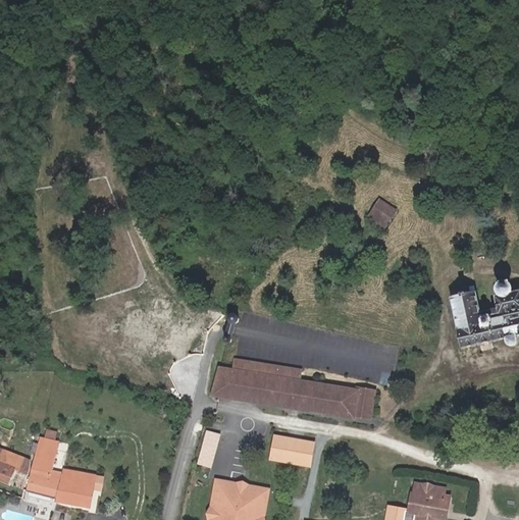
[(382,227),(395,208),(376,196),(364,215),(382,227)]
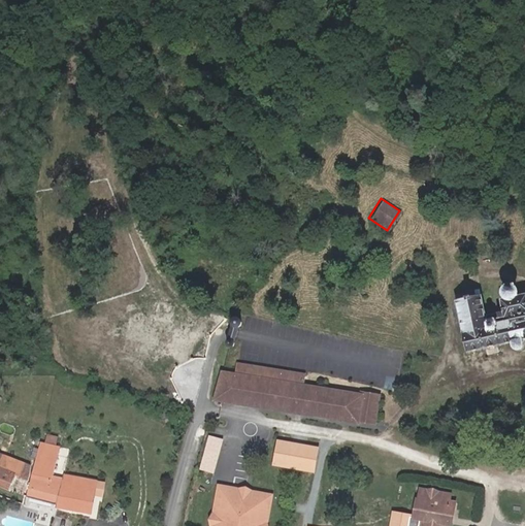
[(499,294),(503,315),(487,319),(481,294),(455,299),(466,351),(510,341),(511,344),(513,346),(515,347),(517,347),(520,347),(521,346),(522,344),(523,342),(523,340),(522,337),(524,336),(524,297),(524,292),(518,293),(516,288),(515,286),(514,284),(511,283),(507,283),(504,284),(501,286),(500,288),(499,291),(499,294)]
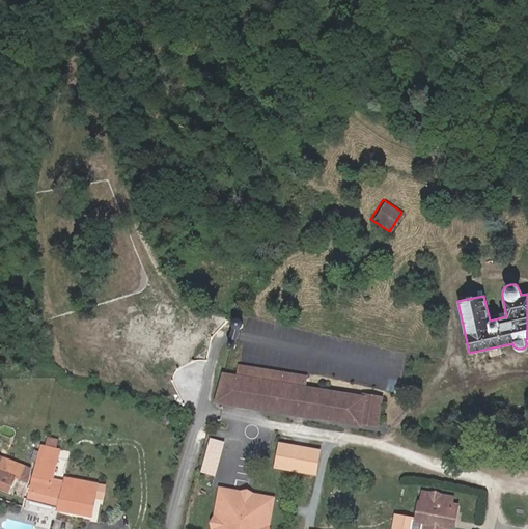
[(235,363),(233,374),(303,386),(305,374),(235,363)]
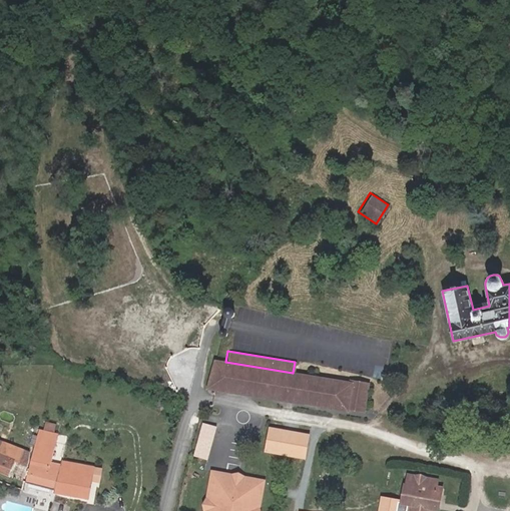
[(214,361),(210,386),(345,407),(345,406),(363,409),(368,381),(350,379),(349,382),(293,373),(225,362),(214,361)]
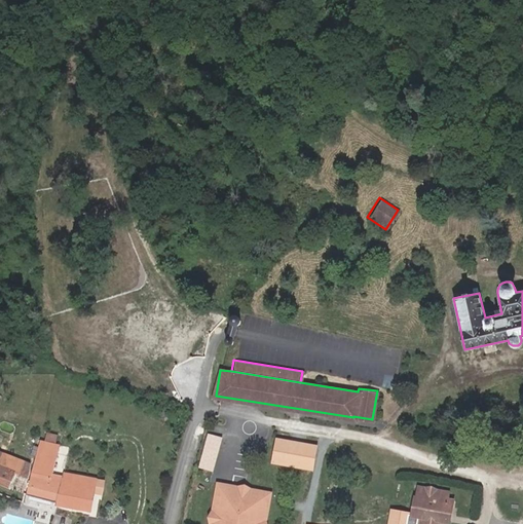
[(318,443),(273,436),(269,461),(313,470),(318,443)]
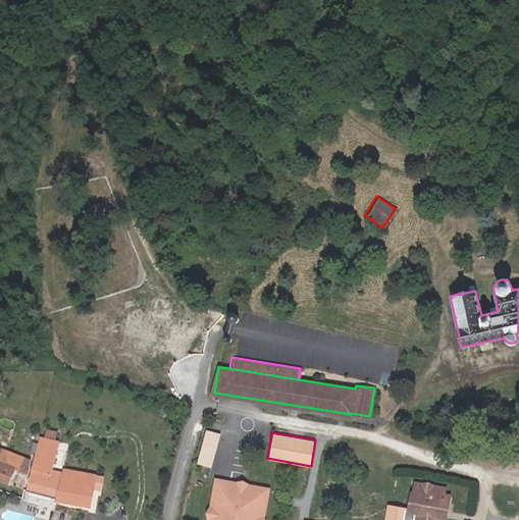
[(52,456),(56,439),(37,434),(32,452),(52,456)]
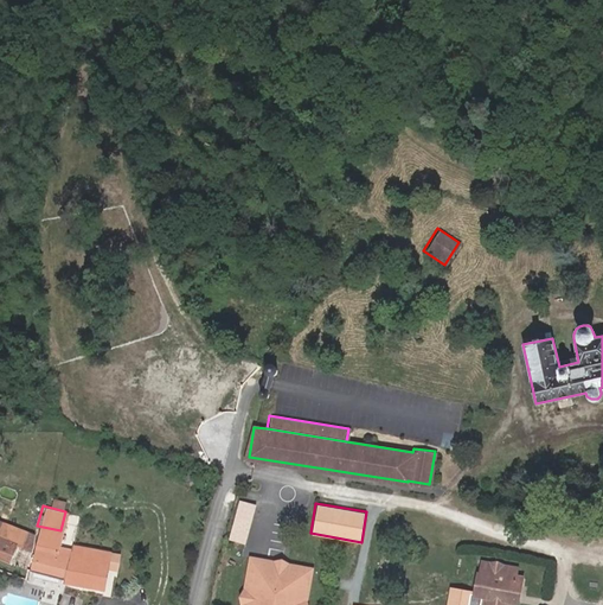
[(230,536),(243,540),(250,515),(236,510),(230,536)]
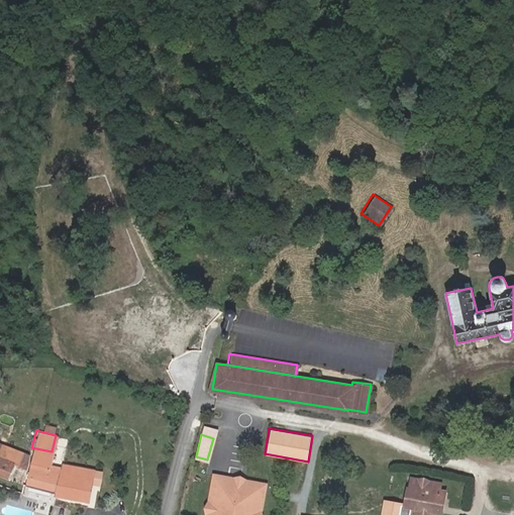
[(14,462),(22,466),(25,453),(22,452),(0,443),(0,475),(5,478),(14,462)]
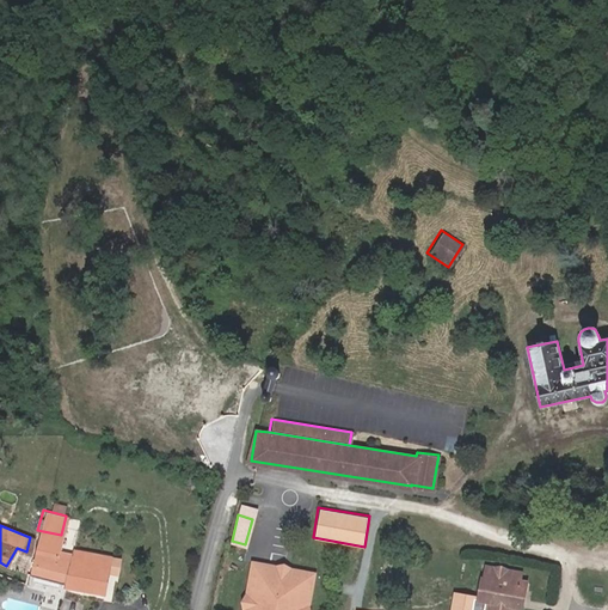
[(35,540),(30,537),(26,551),(32,554),(28,577),(63,584),(63,586),(103,595),(108,571),(110,557),(59,548),(61,535),(37,530),(35,540)]
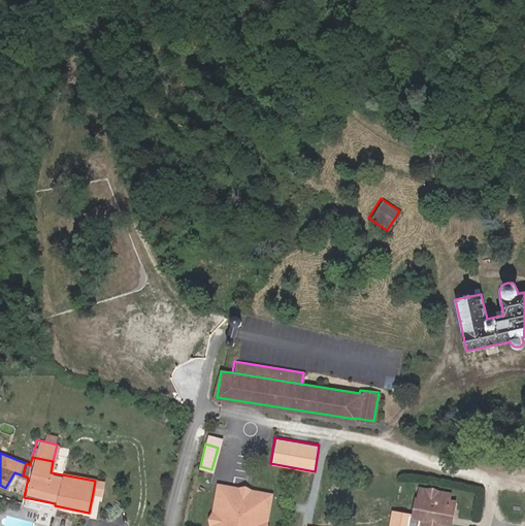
[(102,483),(95,481),(93,492),(100,494),(102,483)]
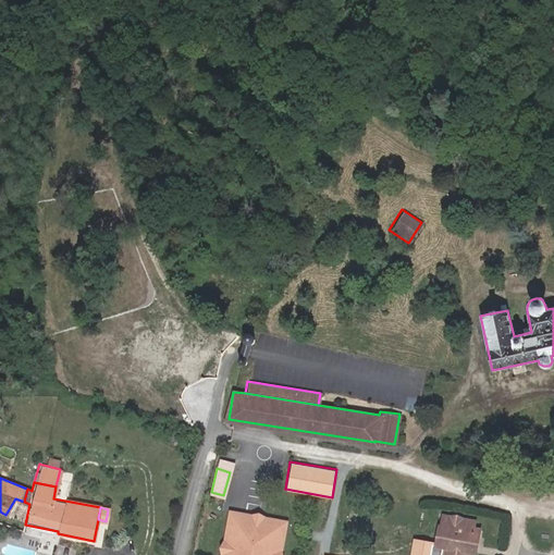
[(282,554),(288,518),(226,509),(219,554),(282,554)]
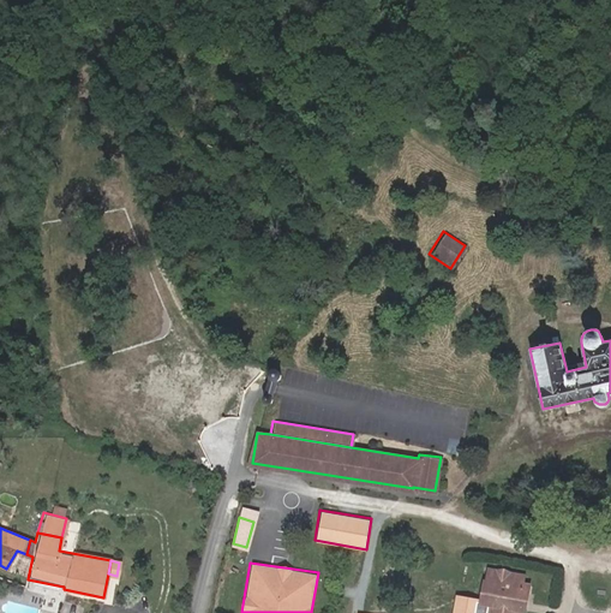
[(489,563),(486,576),(527,584),(529,577),(525,576),(526,569),(489,563)]
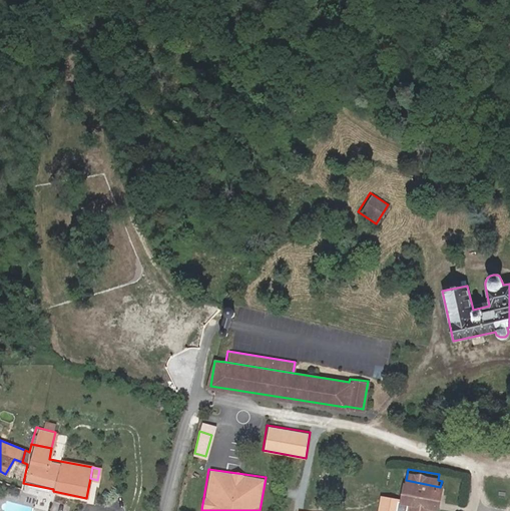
[(413,482),(406,481),(403,480),(401,496),(410,498),(413,482)]
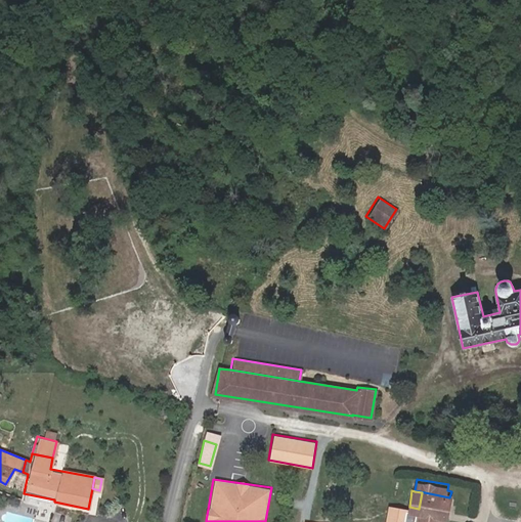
[(449,497),(415,490),(415,491),(422,492),(419,509),(417,521),(440,521),(442,513),(443,505),(448,506),(449,497)]
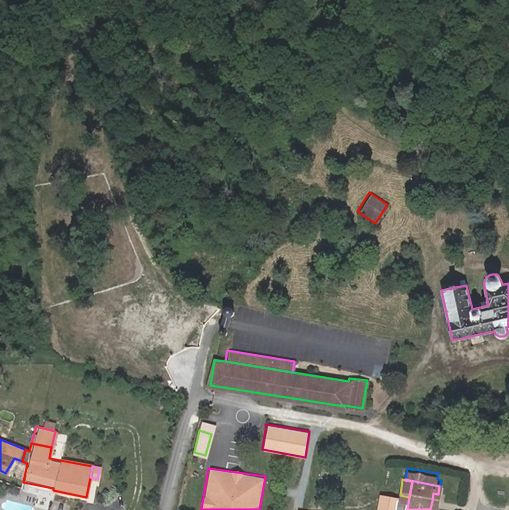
[(375,509),(296,509),(397,509),(400,495),(379,491),(375,509)]
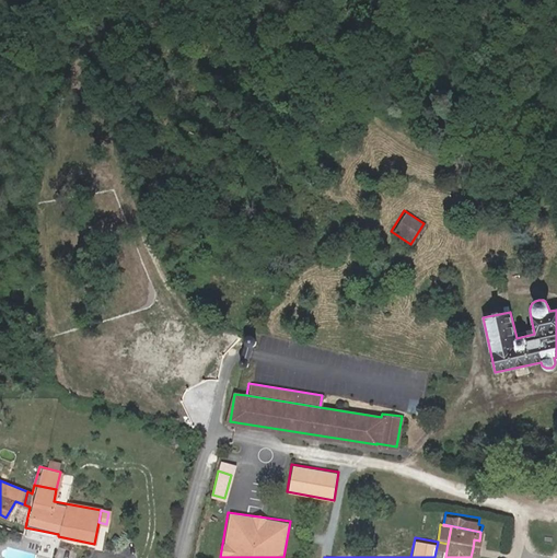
All buildings are outlined.
